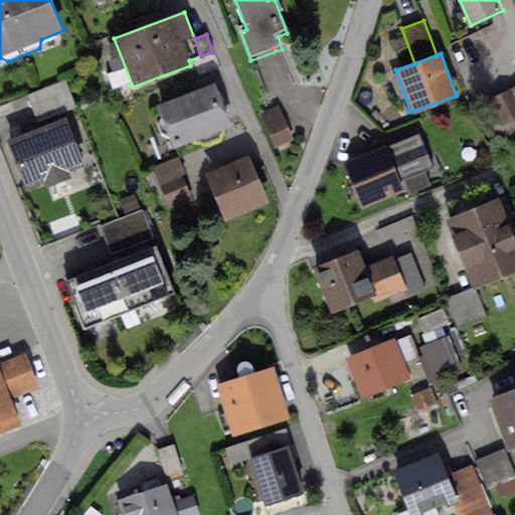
[(63,80),(27,95),(36,117),(72,103),(63,80)]
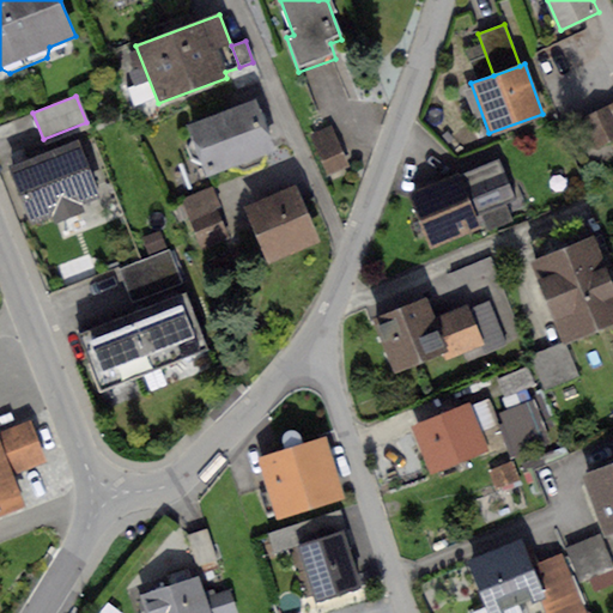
[(255,99),(188,125),(193,140),(188,147),(190,157),(201,162),(206,176),(274,152),(255,99)]
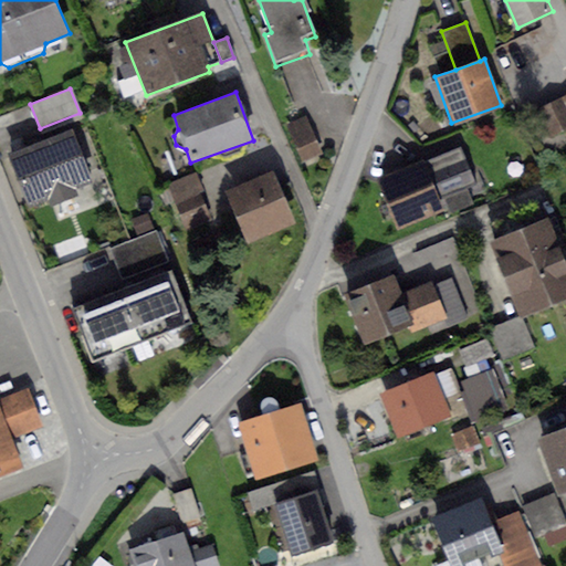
[(565,95),(535,112),(549,138),(565,129),(565,95)]
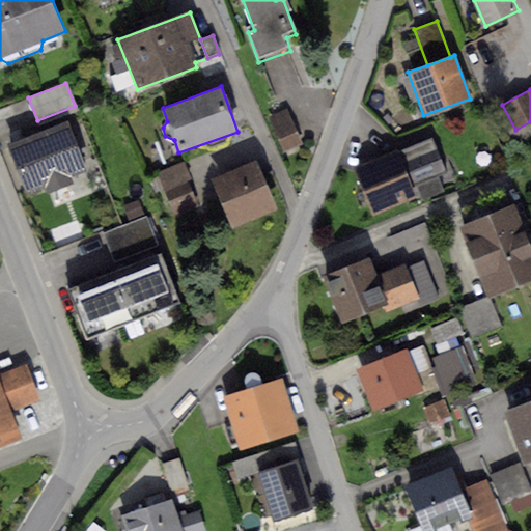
[(287,110),(270,116),(283,149),(301,143),(287,110)]
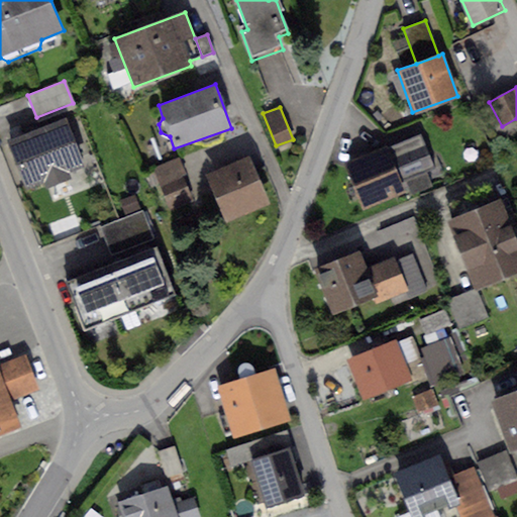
[(66,118),(8,141),(27,189),(42,183),(44,189),(71,179),(68,173),(85,166),(66,118)]
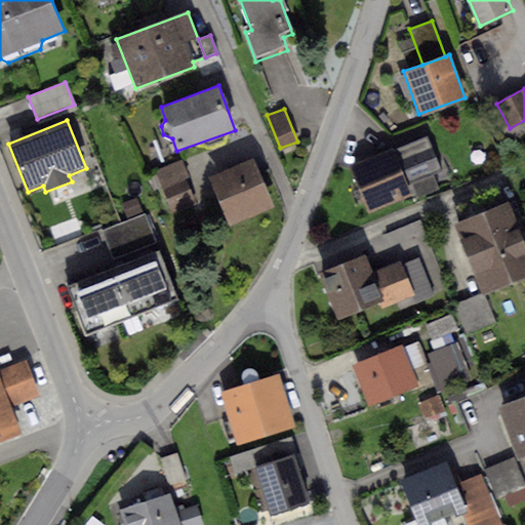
[(427,134),(393,149),(407,183),(441,169),(427,134)]
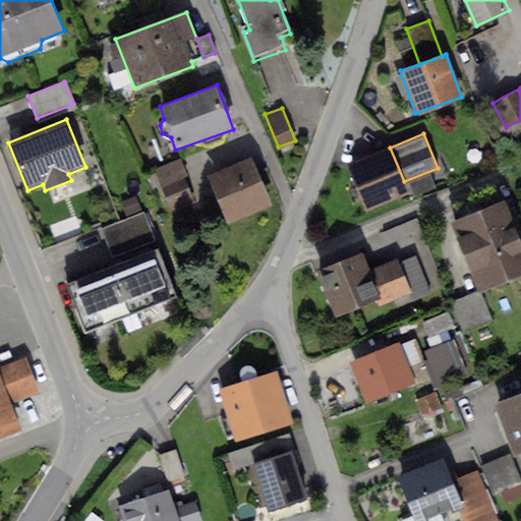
[(390,148),(347,165),(365,209),(408,191),(404,181),(390,148)]
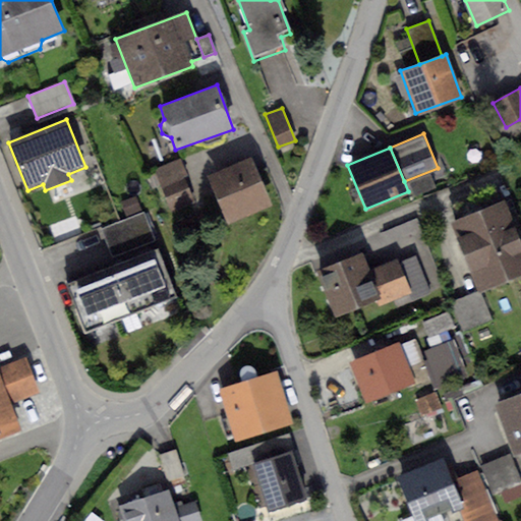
[(251,158),(208,176),(228,224),(271,207),(251,158)]
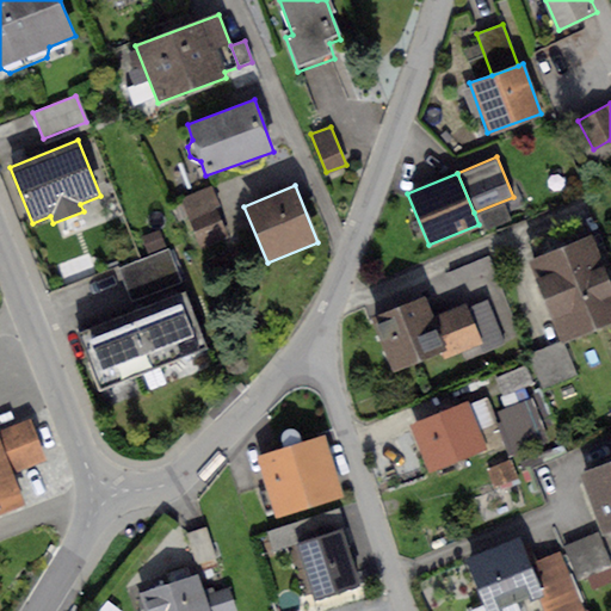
[(181,198),(190,220),(218,209),(210,187),(181,198)]
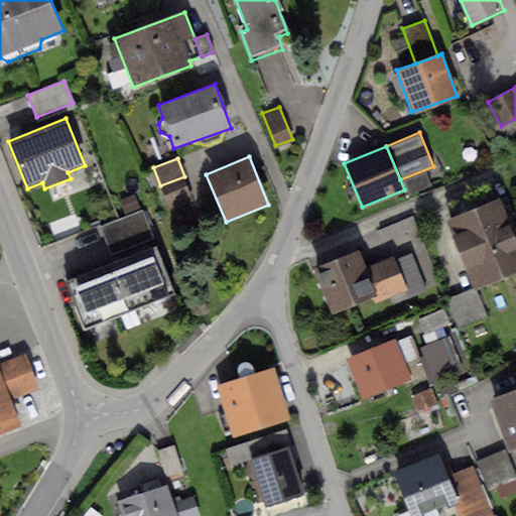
[(184,176),(160,185),(171,215),(196,206),(184,176)]
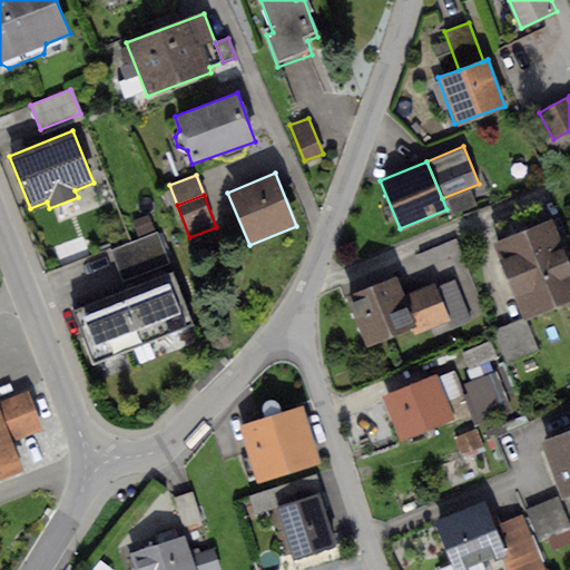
[(542,203),(490,223),(497,241),(549,222),(542,203)]
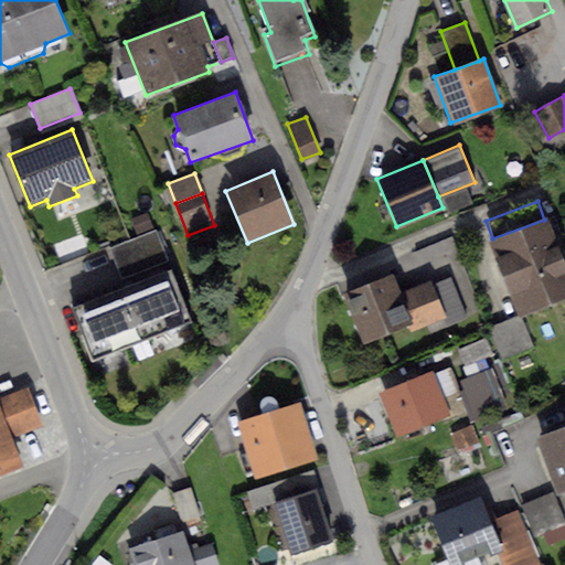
[(147,212),(131,219),(137,233),(153,227),(147,212)]
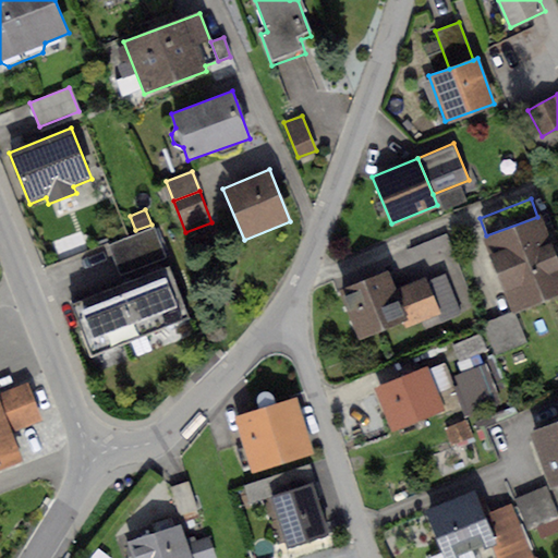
[(486,235),(482,238),(509,311),(557,292),(557,271),(537,217),(486,235)]
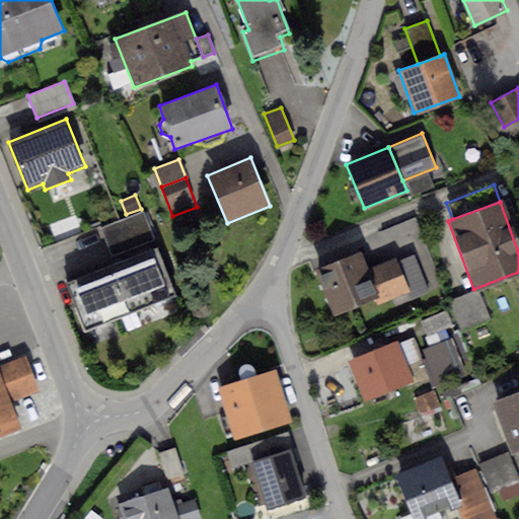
[(142,212),(100,228),(110,254),(152,238),(142,212)]
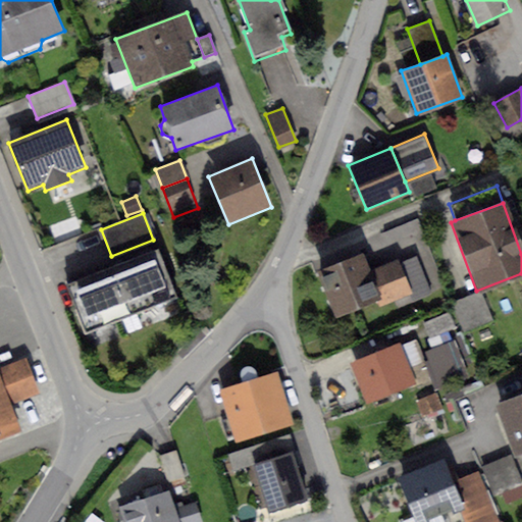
[(159,251),(66,286),(84,333),(177,298),(159,251)]
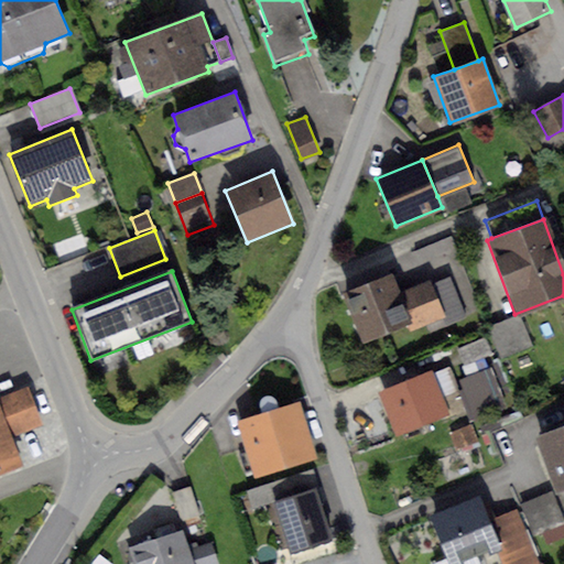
[(394,273),(346,292),(364,338),(407,322),(410,331),(446,316),(434,283),(432,278),(401,290),(394,273)]
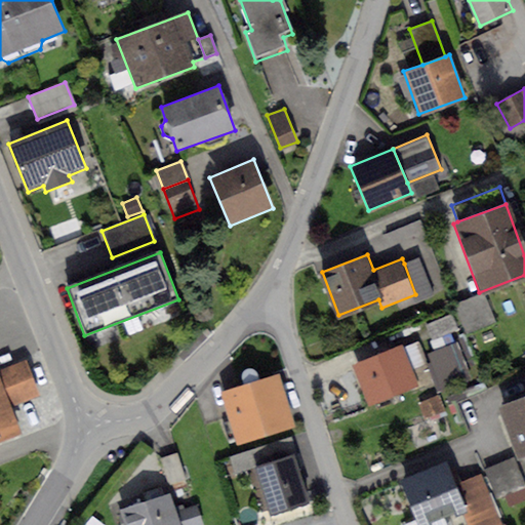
[(419,257),(404,264),(415,294),(418,301),(435,295),(419,257)]
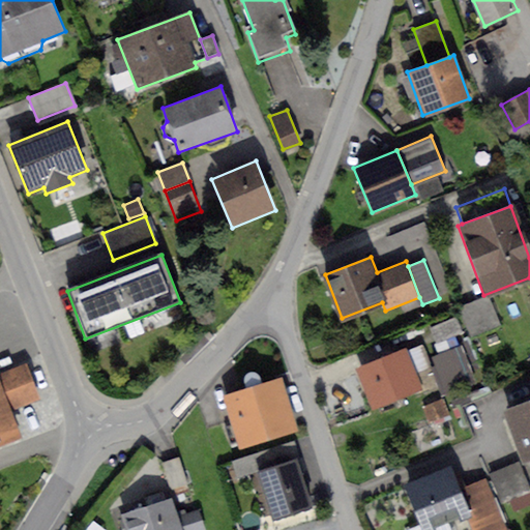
[(487,297),(462,306),(472,334),(497,325),(487,297)]
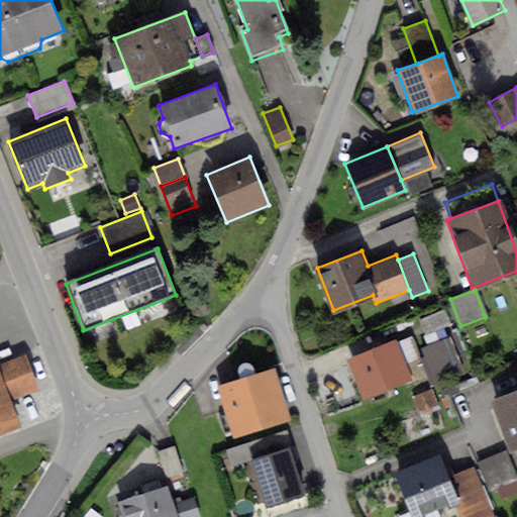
[(444,310),(420,318),(427,336),(451,327),(444,310)]
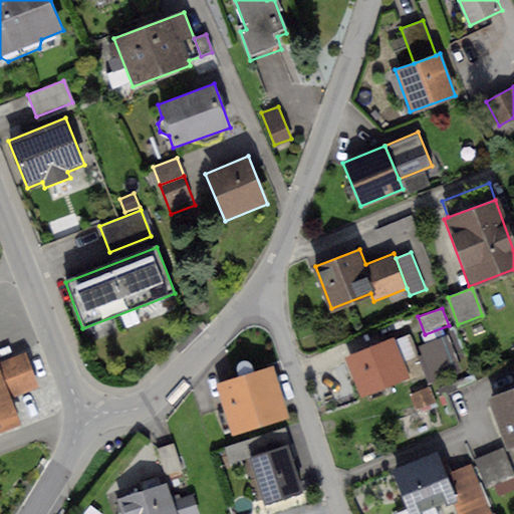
[(415,372),(425,368),(410,334),(400,338),(415,372)]
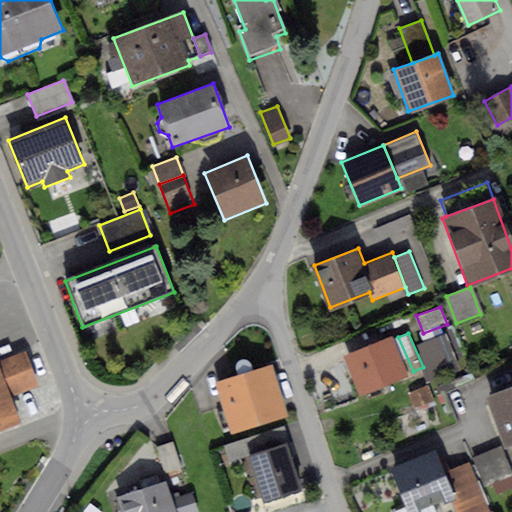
[(446,335),(420,344),(433,383),(460,373),(446,335)]
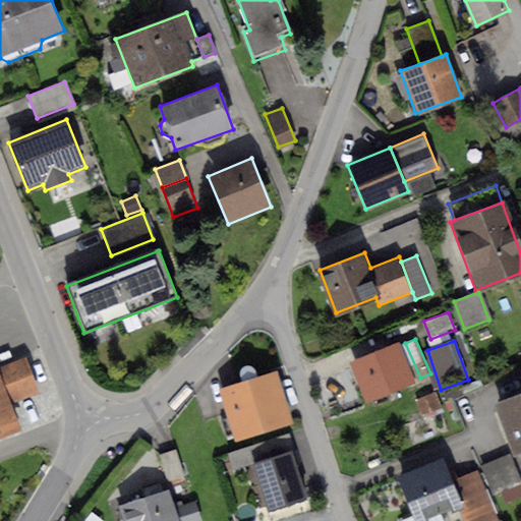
[(397,345),(348,362),(362,402),(411,386),(397,345)]
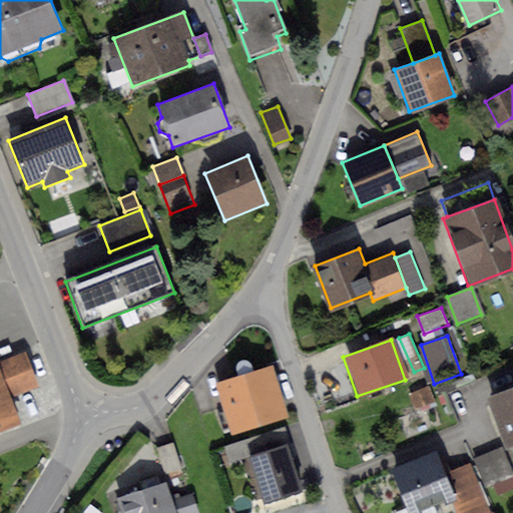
[(25,351),(0,361),(0,371),(10,398),(39,387),(25,351)]
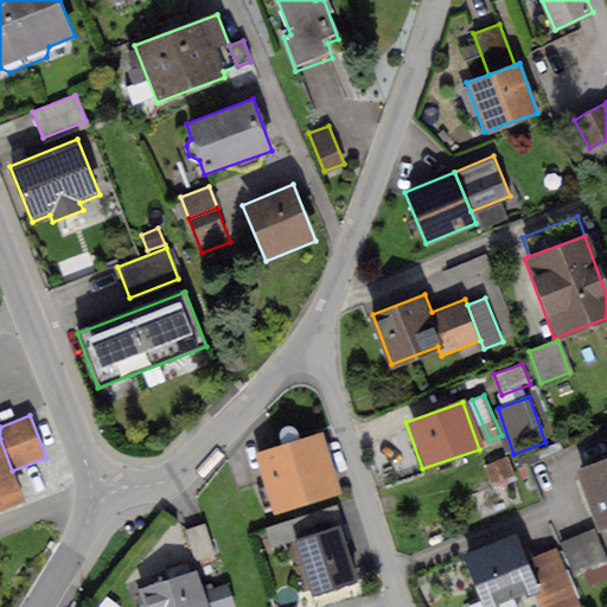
[(0,439),(0,509),(24,500),(12,471),(0,439)]
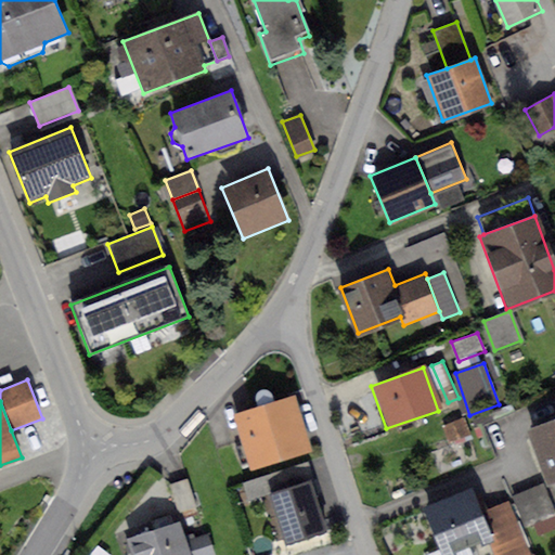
[(291,401),(234,417),(249,470),(307,454),(291,401)]
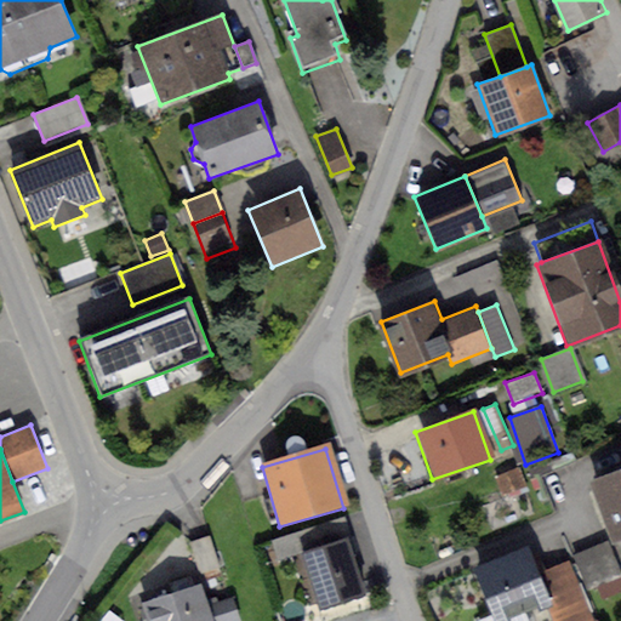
[(620,467),(588,480),(613,542),(620,539),(620,467)]
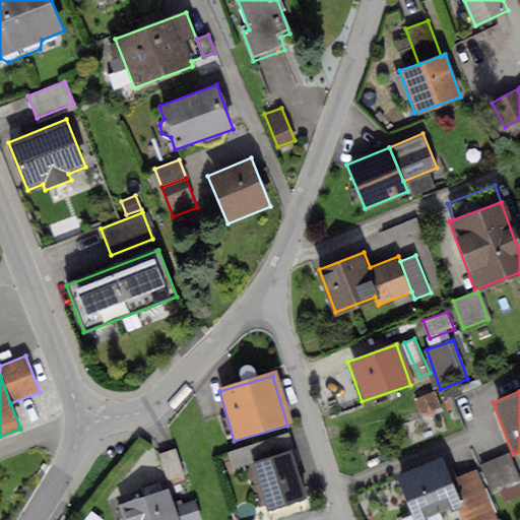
[(435,392),(415,399),(421,415),(441,407),(435,392)]
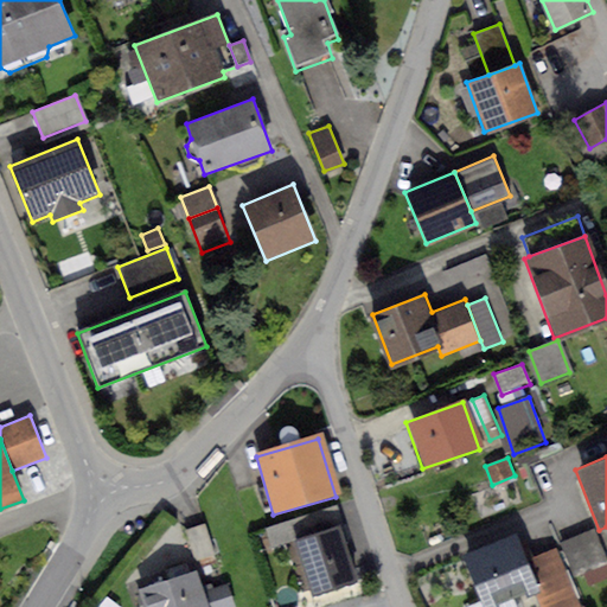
[(272,549),(288,543),(340,529),(333,508),(264,528),(272,549)]
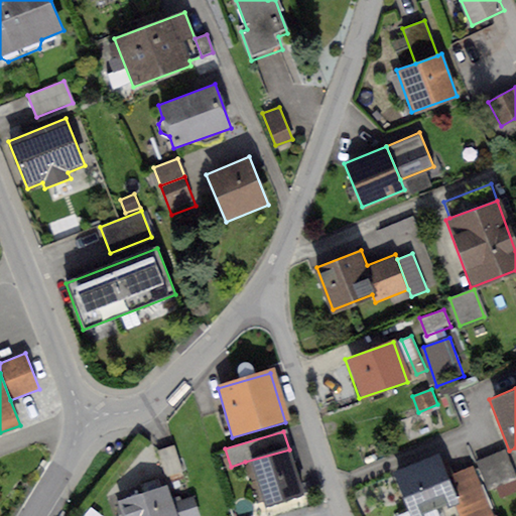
[(173,445),(156,450),(166,479),(182,474),(173,445)]
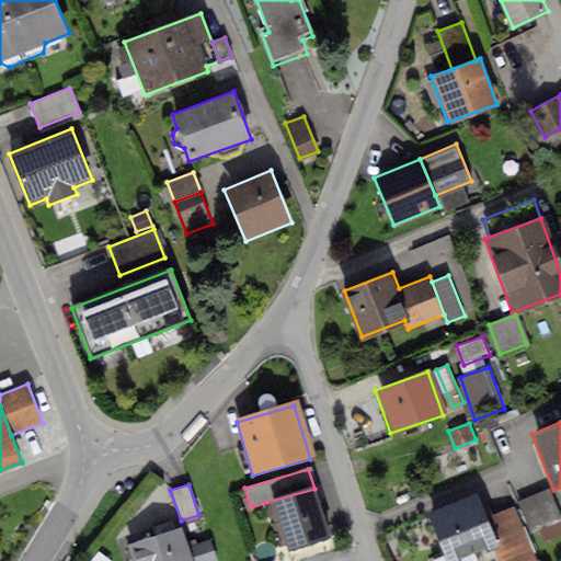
[(315,489),(266,502),(273,526),(271,528),(276,547),(290,542),(293,548),(329,538),(315,489)]
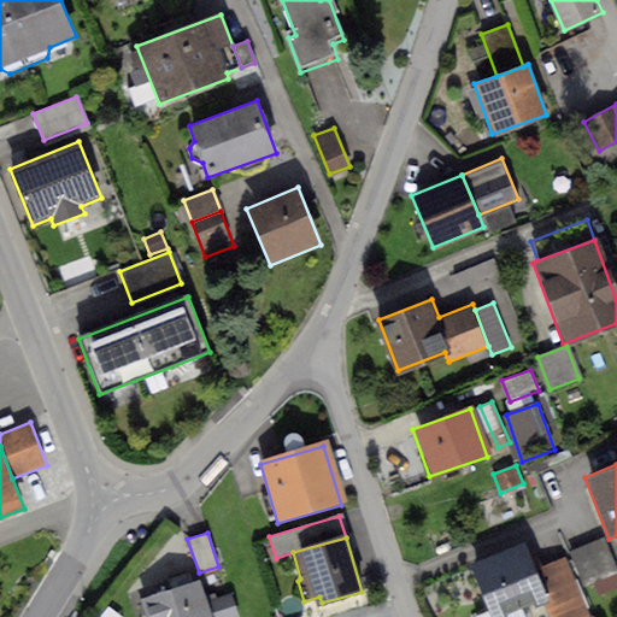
[(604,538),(570,551),(582,582),(616,569),(604,538)]
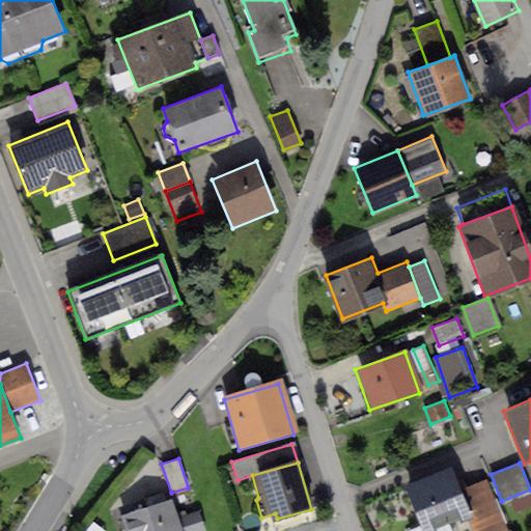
[(450,468),(404,486),(422,530),(439,530),(468,520),(472,530),(508,530),(487,480),(467,490),(459,472),(453,474),(450,468)]
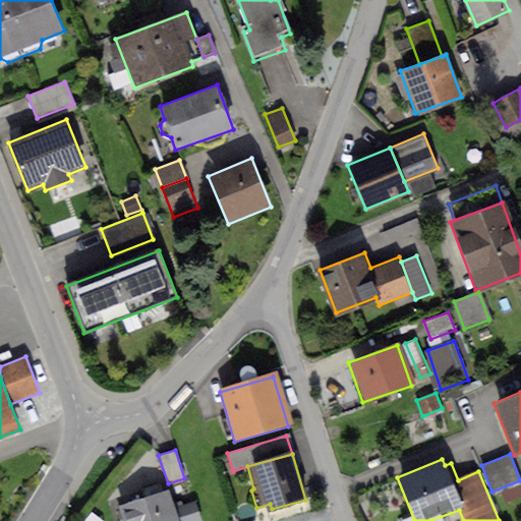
[(169,487),(118,505),(123,520),(201,520),(194,501),(175,508),(169,487)]
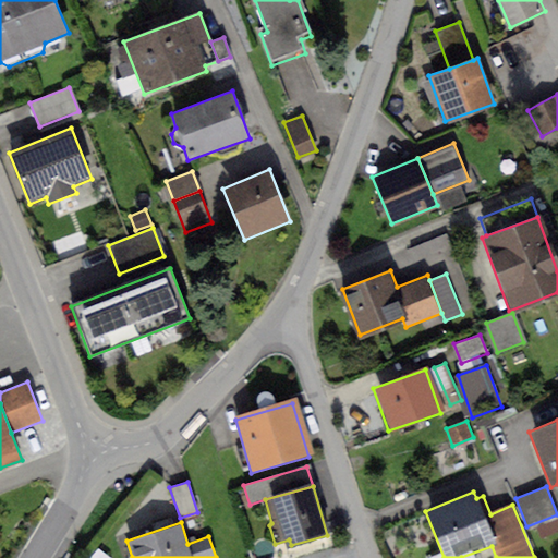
All buildings are outlined.
